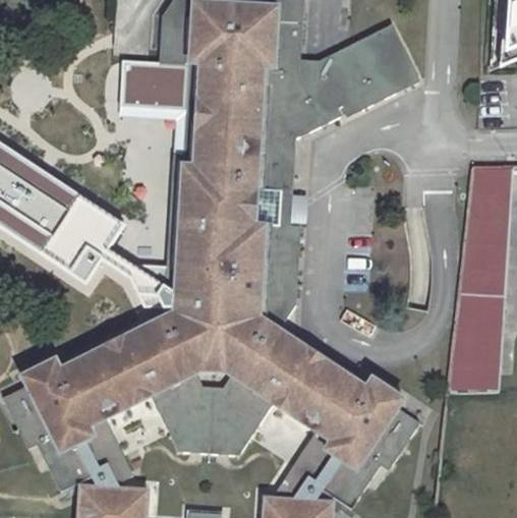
[(367,389),(256,315),(262,221),(247,222),(255,69),(269,69),(273,2),(226,0),(179,0),(176,61),(185,61),(180,152),(170,152),(162,284),(172,284),(171,309),(58,369),(53,359),(20,378),(25,387),(1,400),(29,450),(37,446),(62,492),(93,475),(100,488),(102,492),(123,479),(134,473),(105,418),(150,394),(179,449),(239,453),(274,401),(317,429),(281,482),(311,504),(312,503),(322,490),(351,509),(381,465),(389,471),(420,425),(398,410),(404,401),(374,381),(367,389)]
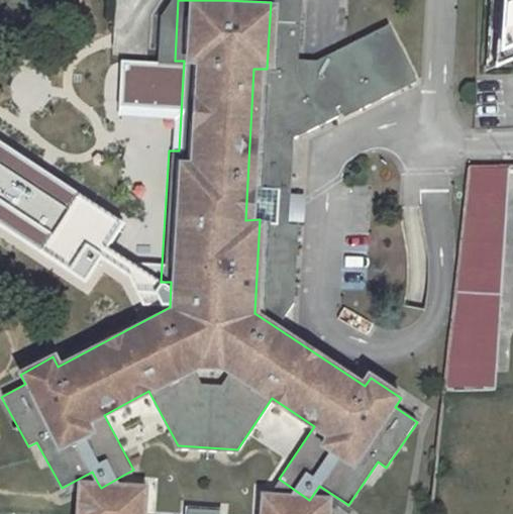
[(254,313),(279,328),(295,303),(300,225),(287,224),(292,138),(341,113),(339,107),(349,102),(354,111),(415,81),(387,24),(344,46),(315,61),(296,60),(299,0),(166,0),(157,13),(154,60),(175,61),(178,0),(224,0),(271,2),(267,69),(253,69),(245,220),(260,219),(254,313)]
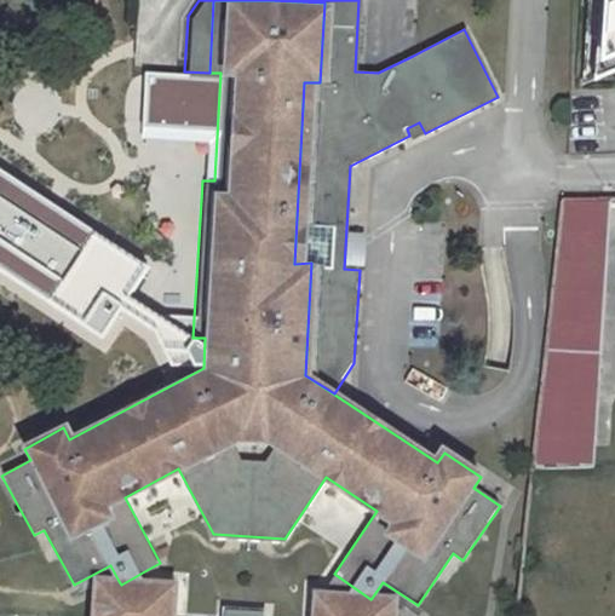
[(580,0),(580,23),(592,56),(596,55),(614,46),(614,0),(580,0)]
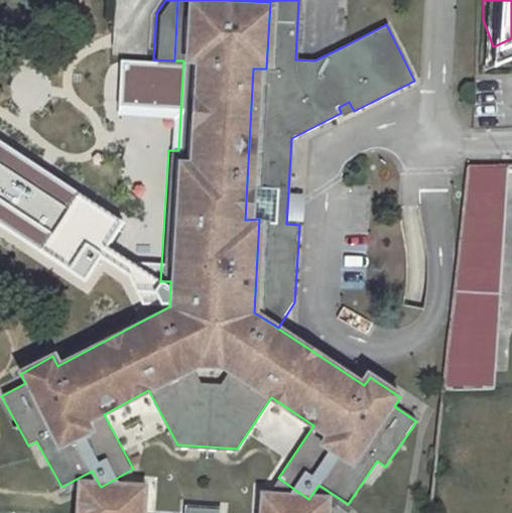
[(511,38),(496,45),(495,57),(511,50),(511,38)]
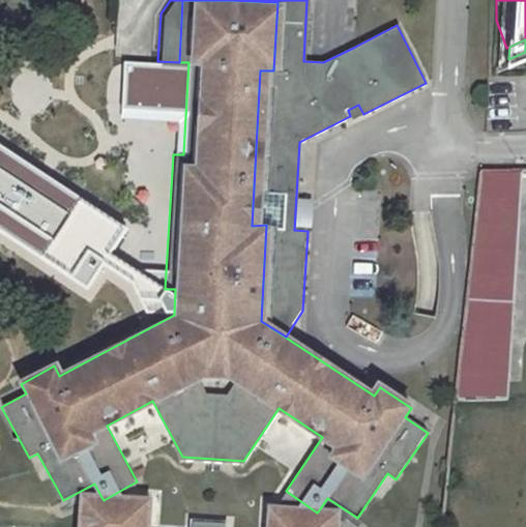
[(79,57),(44,72),(53,94),(88,79),(79,57)]
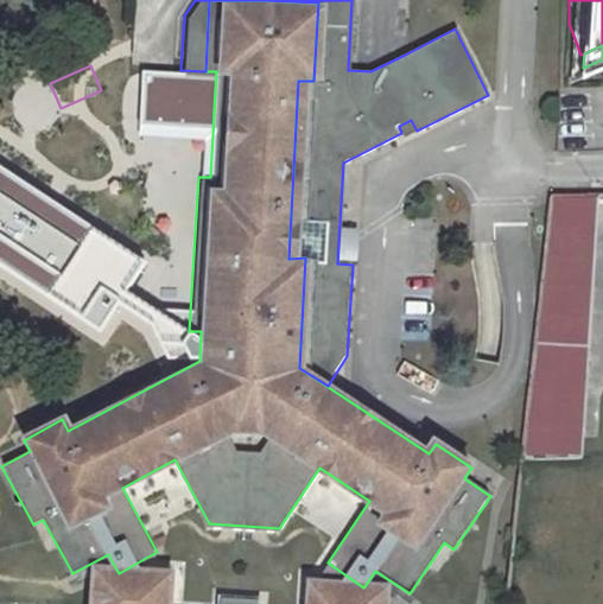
[(401,133),(404,137),(417,131),(411,120),(399,126),(401,133)]
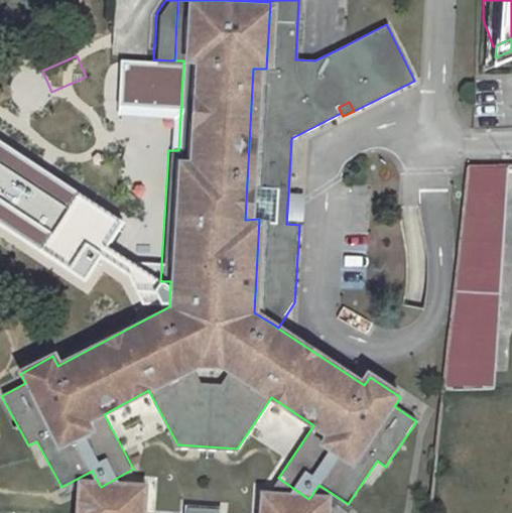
[(120,219),(0,138),(0,224),(82,277),(99,251),(169,306),(170,281),(106,242),(120,219)]
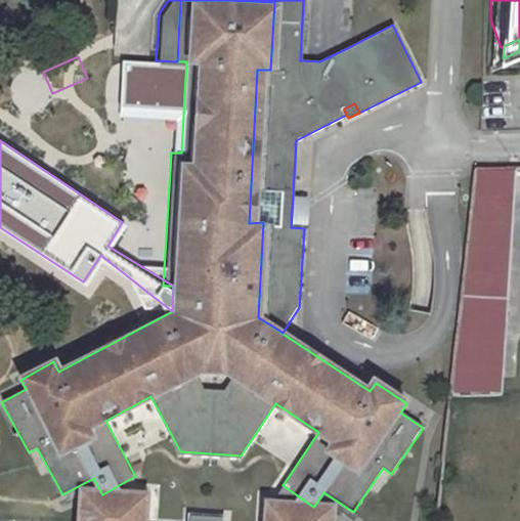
[(484,167),(485,147),(474,146),(463,239),(458,292),(504,297),(512,219),(504,218),(510,166),(484,167)]
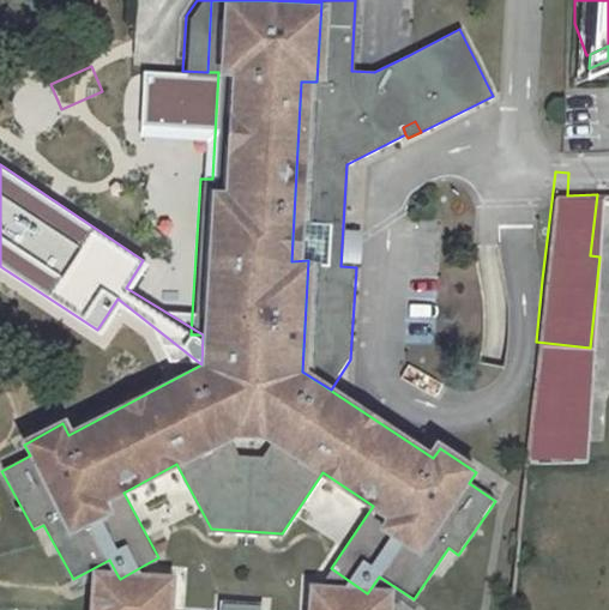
[(600,257),(607,194),(597,194),(590,255),(600,257)]
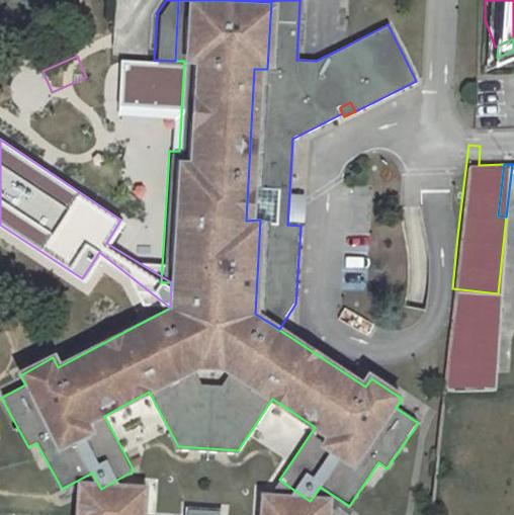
[(321,514),(323,500),(311,500),(310,501),(279,480),(270,493),(264,493),(262,514),(217,514),(218,510),(190,509),(189,514),(145,514),(147,486),(125,485),(122,477),(101,489),(99,486),(85,486),(84,503),(77,503),(76,514),(321,514)]
